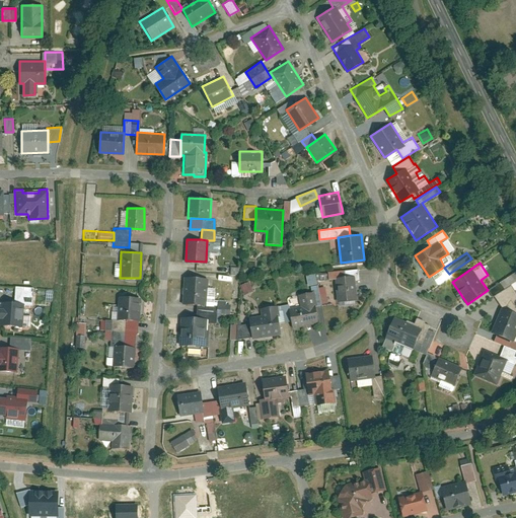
[(504,288),(495,295),(501,305),(515,294),(515,291),(515,289),(515,288),(515,270),(499,282),(504,288)]
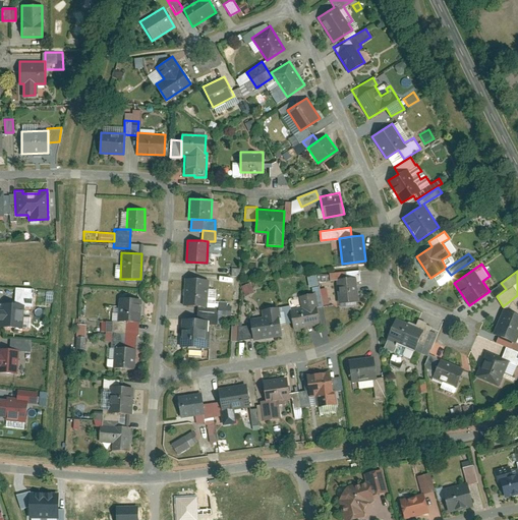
[(303,277),(305,287),(315,285),(313,275),(303,277)]
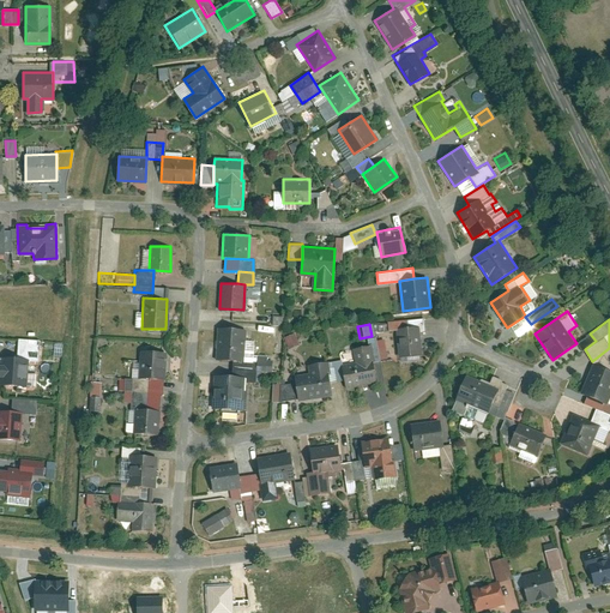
[(243,329),(216,328),(215,358),(241,359),(243,329)]
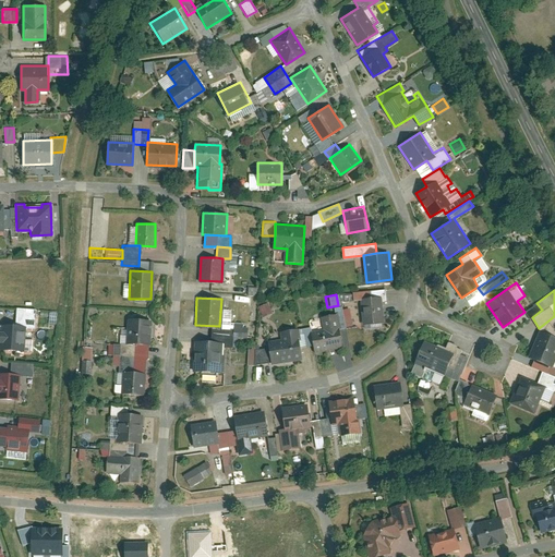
[(379,298),(360,300),(363,324),(383,321),(379,298)]
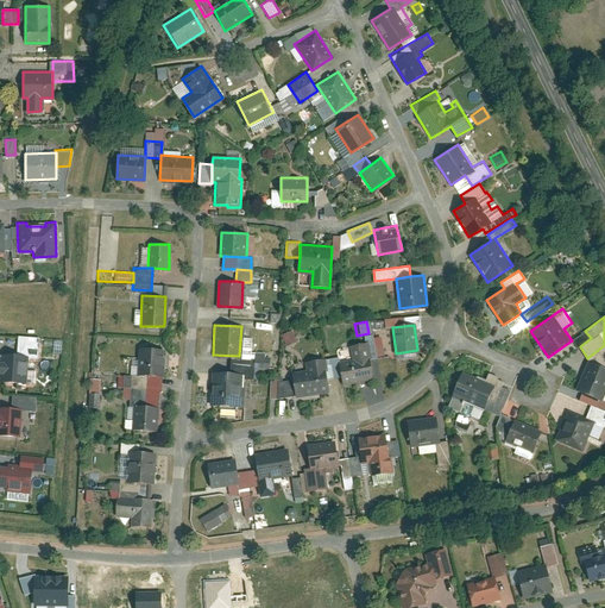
[(278,334),(282,345),(292,342),(288,331),(278,334)]
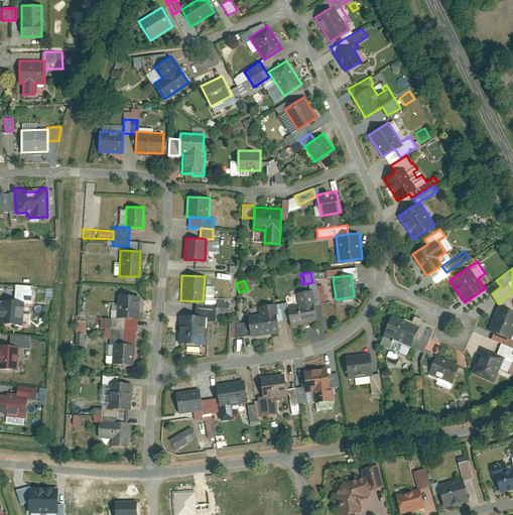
[(31,301),(32,285),(15,284),(13,300),(22,300),(31,301)]
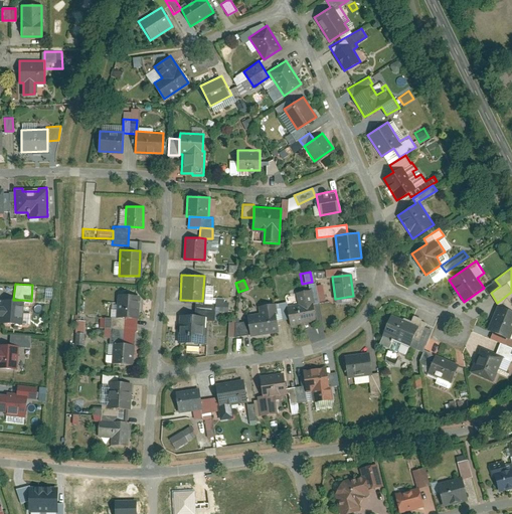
[(289,317),(290,323),(315,318),(309,289),(296,292),(298,303),(287,306),(289,317)]
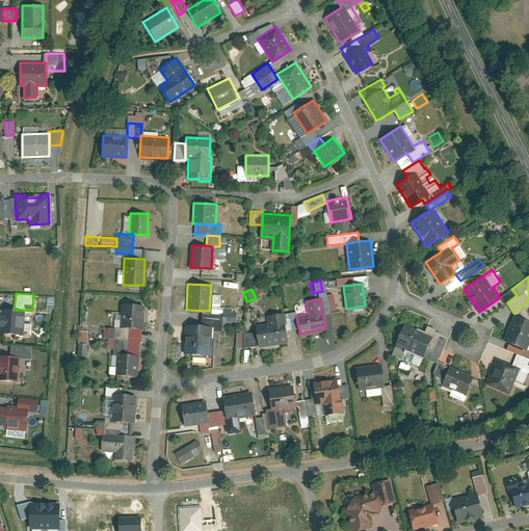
[(142,303),(121,303),(120,327),(141,328),(142,303)]
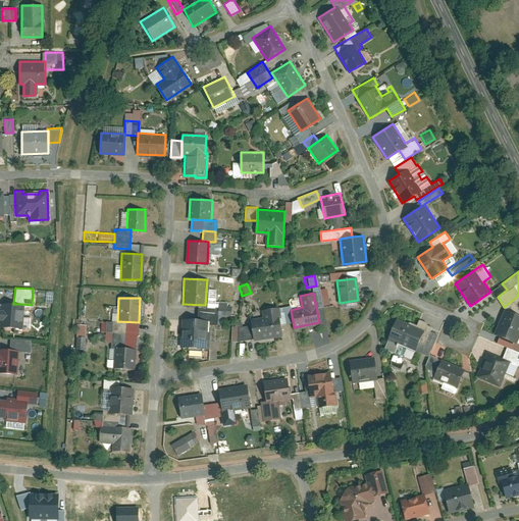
[(13,304),(0,303),(0,326),(21,328),(22,304),(13,304)]
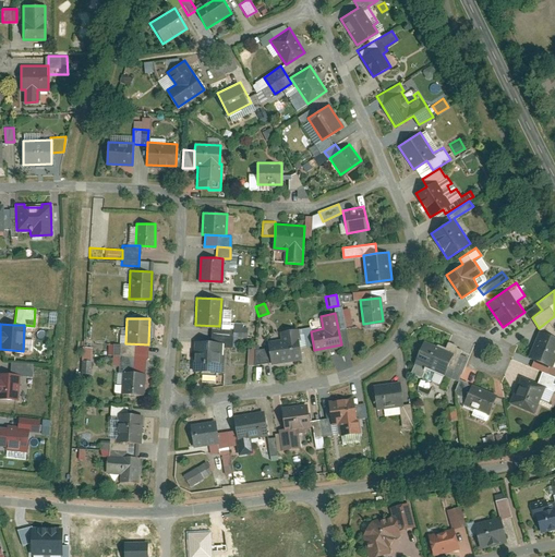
[(310,326),(298,328),(301,346),(313,343),(311,331),(310,326)]
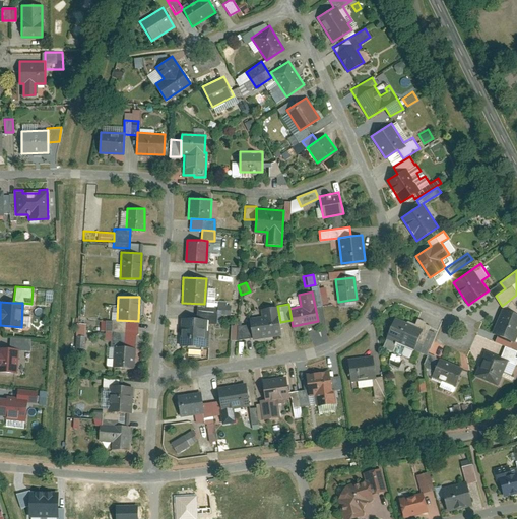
[(215,319),(215,307),(194,306),(194,318),(207,319),(215,319)]
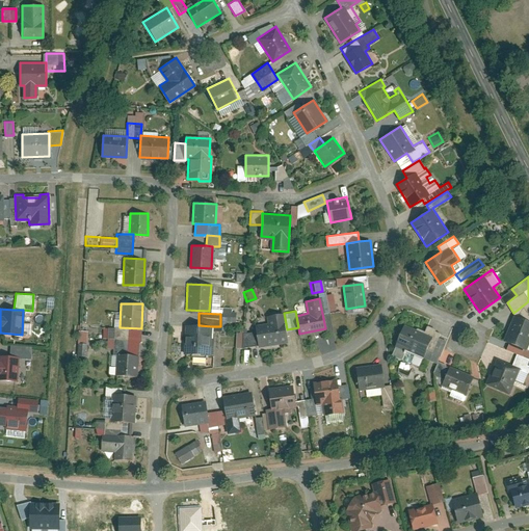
[(255,330),(258,345),(289,339),(287,329),(284,313),(267,317),(268,322),(254,325),(255,330)]
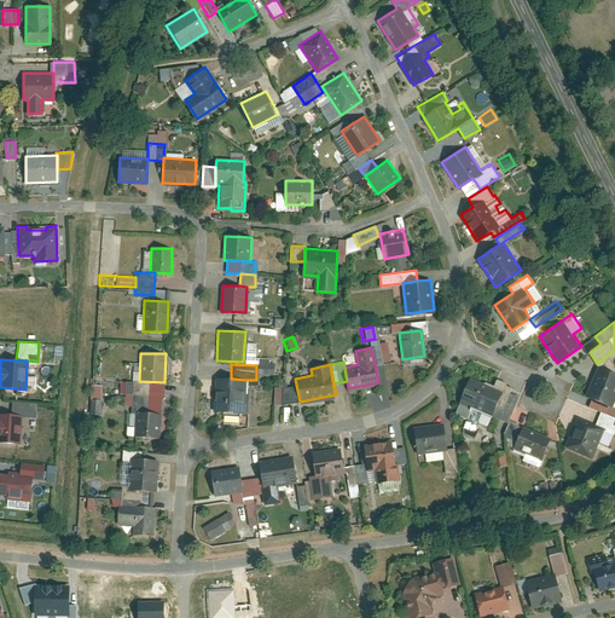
[(614,374),(596,367),(584,396),(591,398),(589,404),(614,415),(614,414),(614,374)]
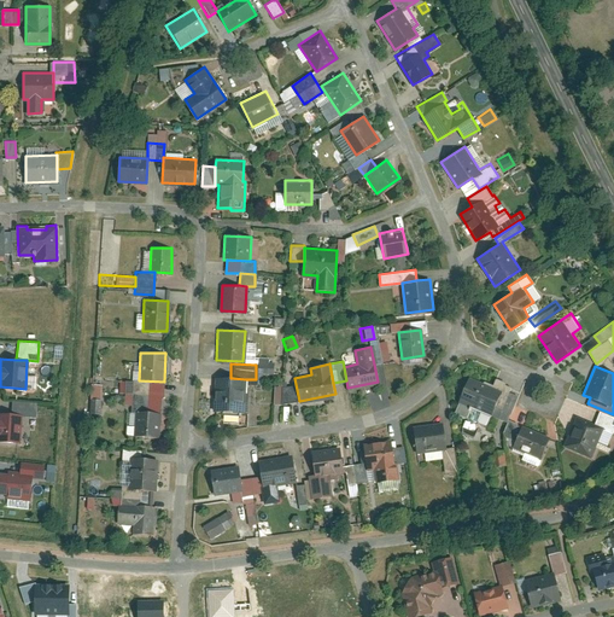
[(467,376),(452,412),(486,425),(491,415),(504,420),(515,394),(508,391),(509,386),(503,384),(506,382),(495,377),(492,385),(467,376)]
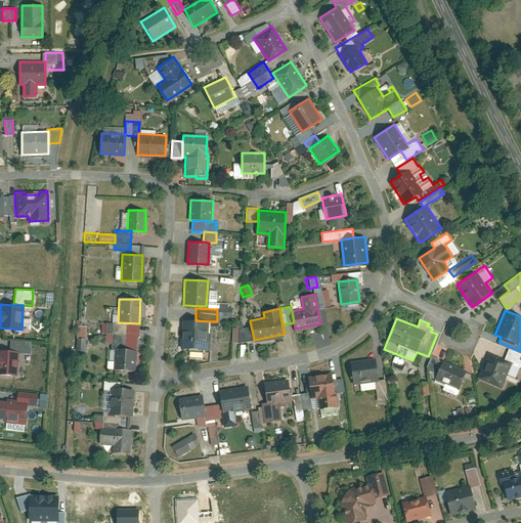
[(196,320),(182,320),(181,348),(208,349),(209,321),(196,320)]
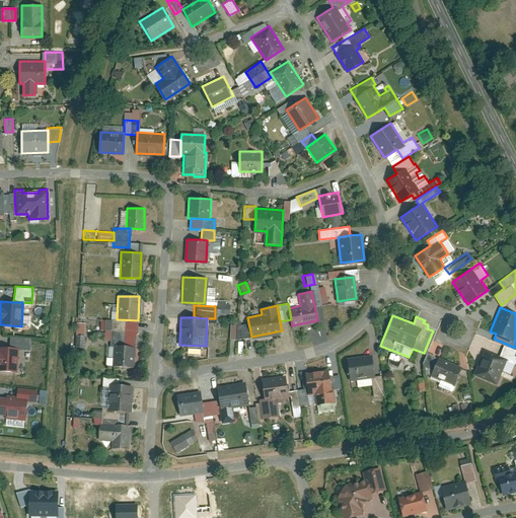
[(82,334),(81,322),(73,322),(73,334),(82,334)]
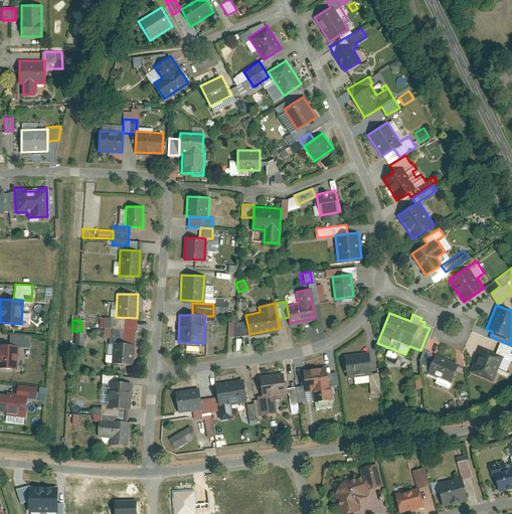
[(246,320),(234,322),(237,336),(249,334),(246,320)]
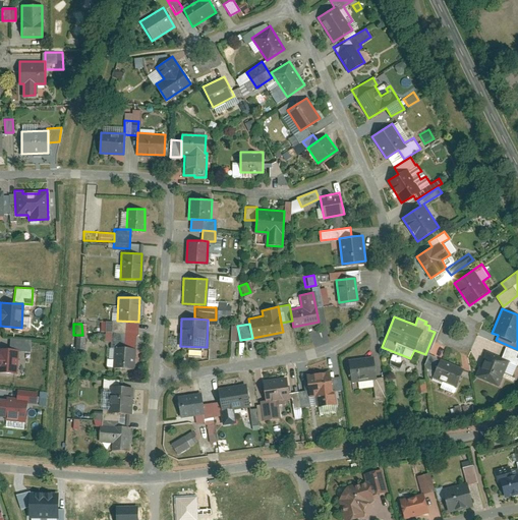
[(84,336),(75,335),(74,349),(83,350),(84,336)]
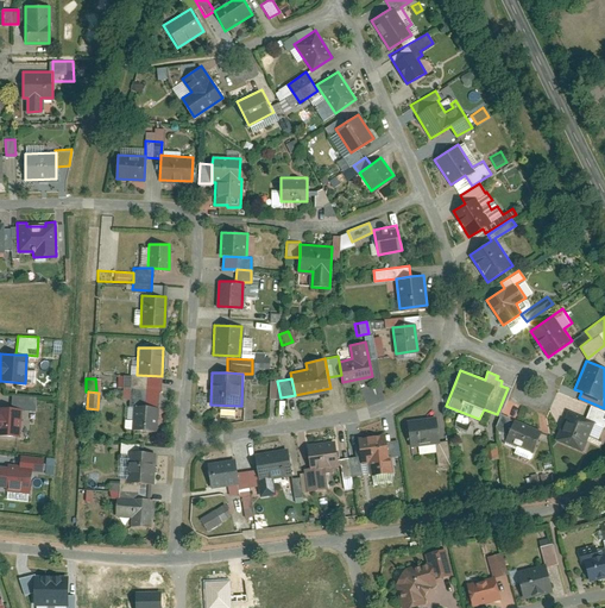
[(33,408),(35,396),(11,395),(11,407),(21,408),(33,408)]
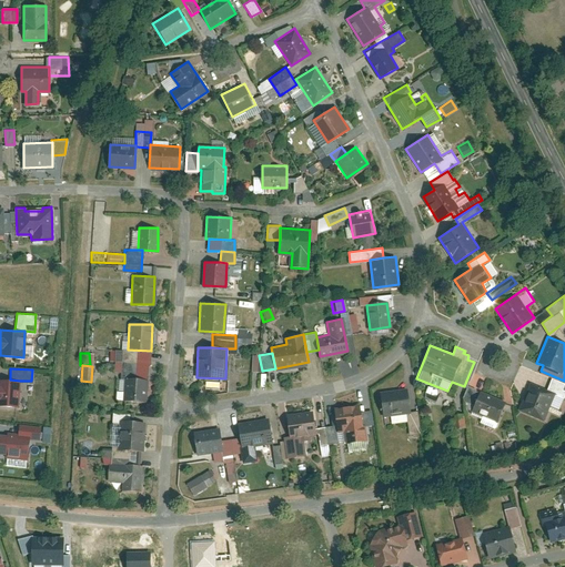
[(530,381),(517,408),(543,419),(554,395),(562,398),(564,391),(564,383),(551,376),(545,387),(530,381)]
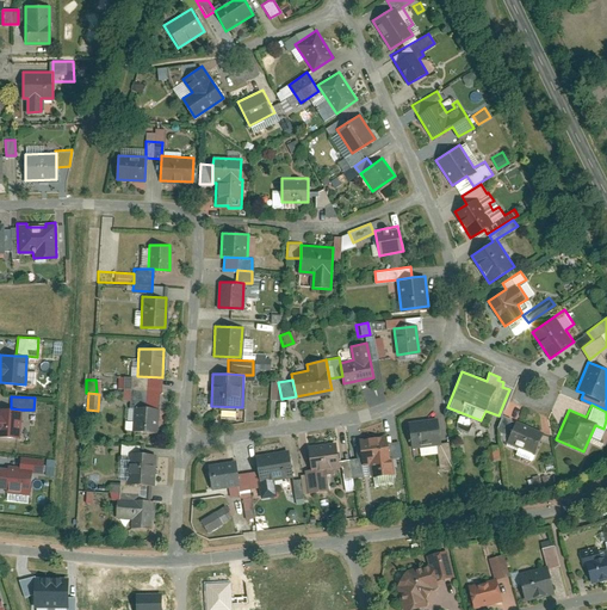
[(159,408),(134,407),(132,431),(158,432),(159,408)]
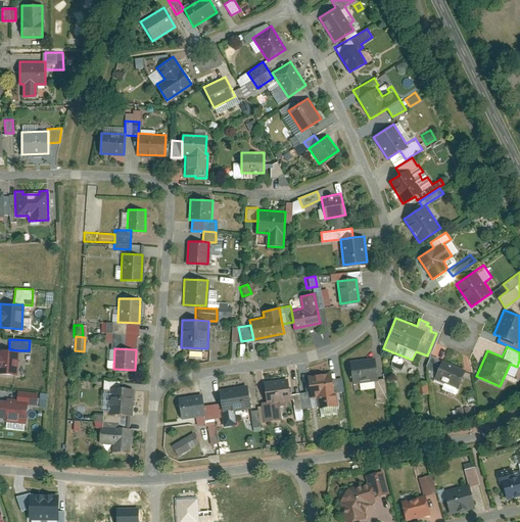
[(9,349),(0,349),(0,373),(16,374),(18,350),(9,349)]
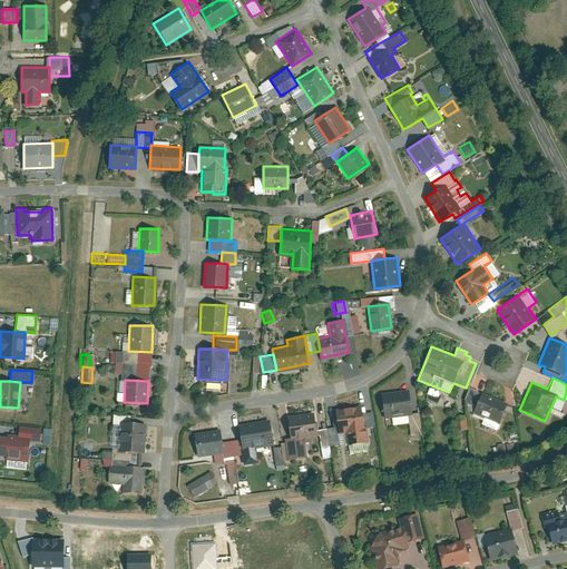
[(507,403),(469,385),(462,401),(475,406),(471,414),(482,419),(481,422),(496,429),(507,403)]
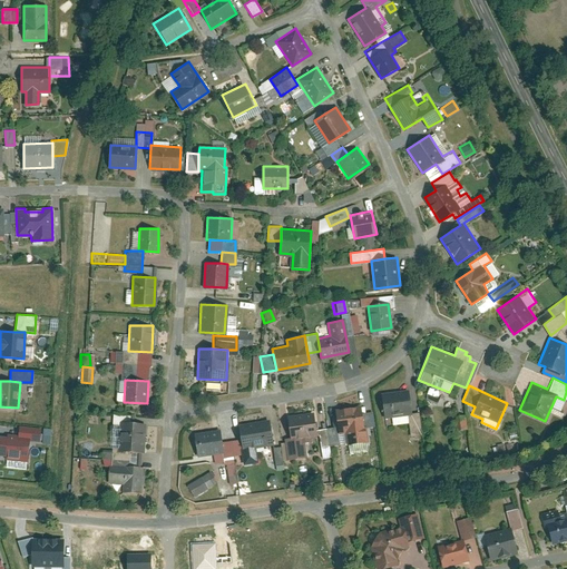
[(407,390),(381,394),(384,418),(391,417),(392,425),(408,422),(410,437),(424,434),(420,412),(411,413),(407,390)]
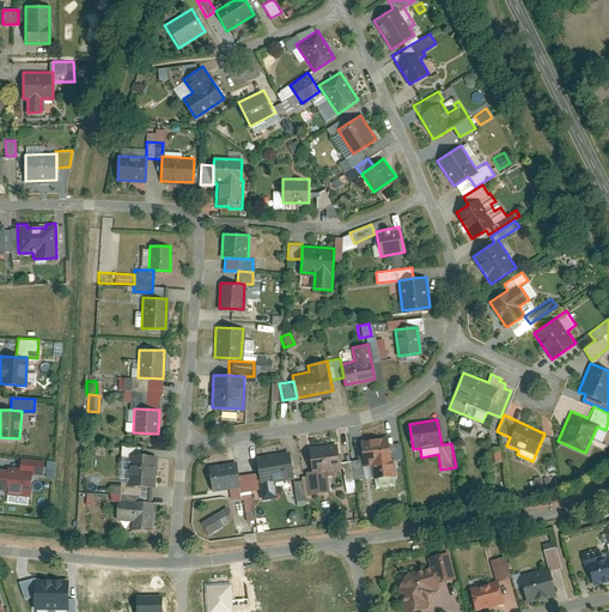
[(387,435),(360,438),(361,444),(355,446),(357,459),(352,459),(354,477),(371,474),(372,479),(396,476),(394,460),(402,459),(400,442),(388,444),(387,435)]
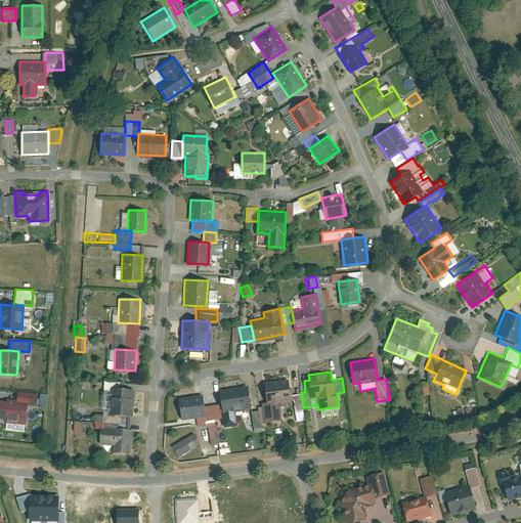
[(289,379),(264,382),(267,402),(278,400),(292,398),(291,394),(289,379)]
